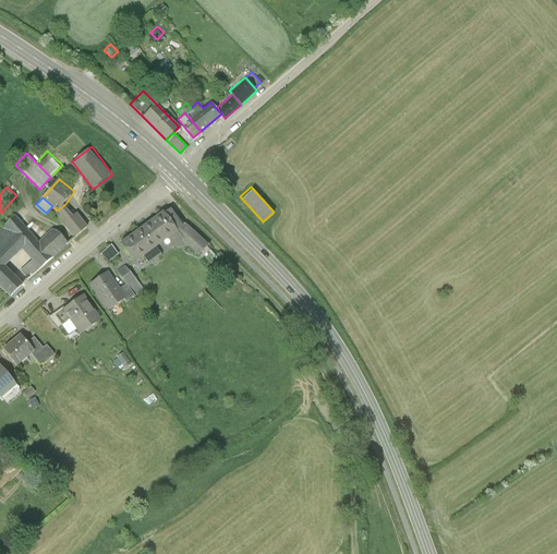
[(169,203),(140,227),(155,245),(167,236),(172,243),(182,236),(195,252),(204,245),(169,203)]
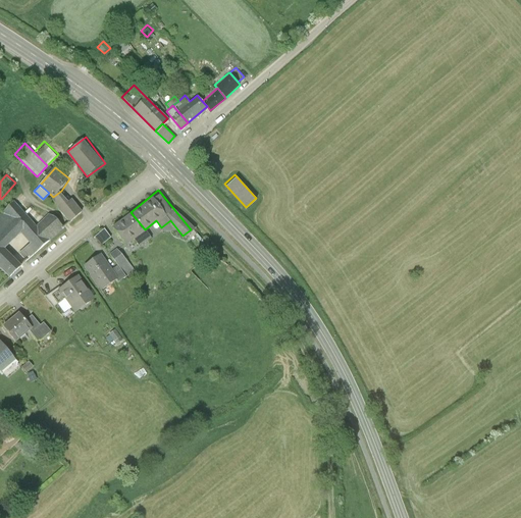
[(82,211),(72,198),(68,201),(61,191),(53,197),(70,219),(82,211)]
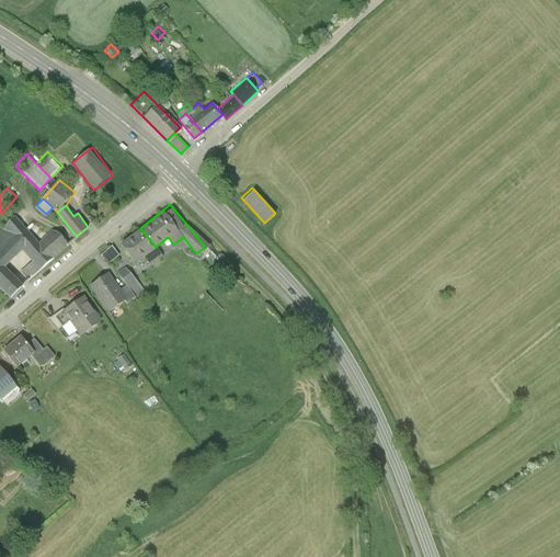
[(0,258),(8,266),(25,251),(33,260),(40,268),(52,257),(37,240),(14,216),(0,228),(0,258)]
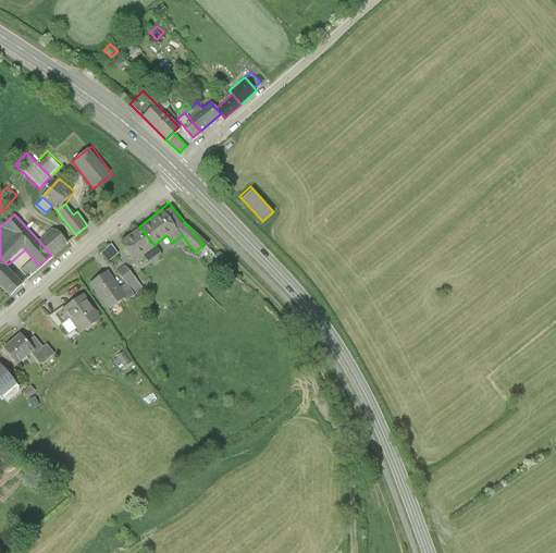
[(54,222),(37,238),(51,255),(70,238),(54,222)]
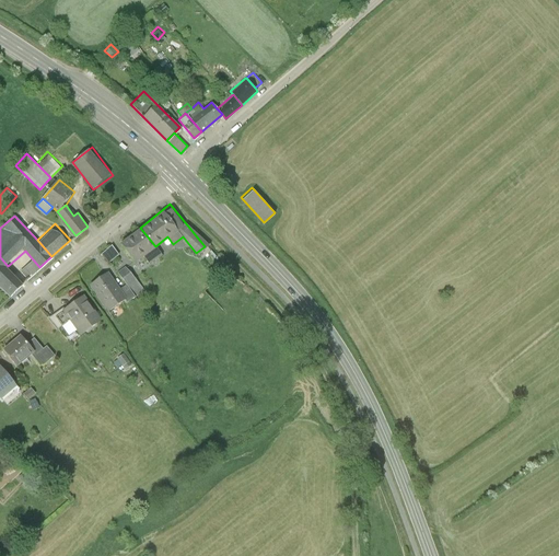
[(155,246),(140,228),(119,245),(134,262),(141,255),(148,263),(161,252),(155,246)]
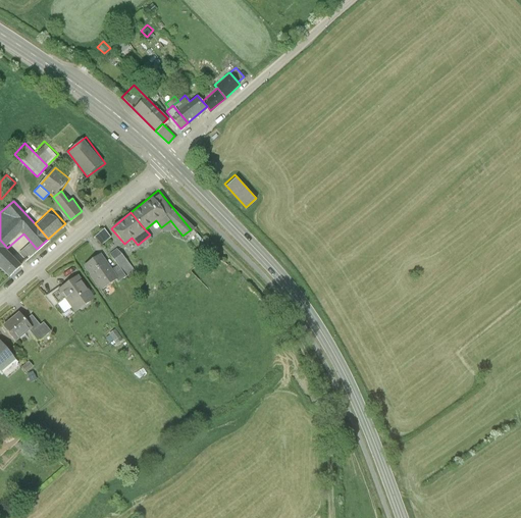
[(109,236),(102,226),(93,234),(100,243),(109,236)]
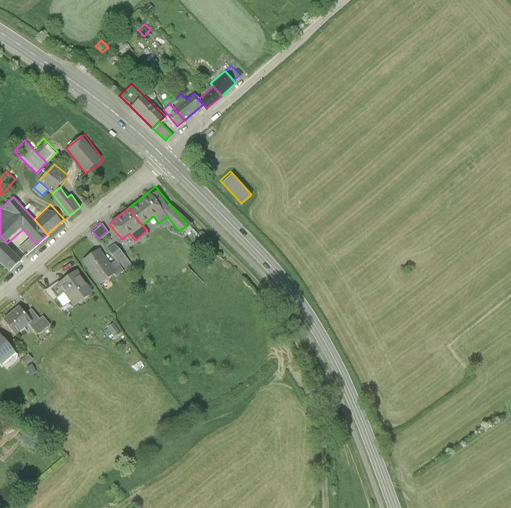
[(23,261),(7,243),(0,235),(0,261),(11,273),(23,261)]
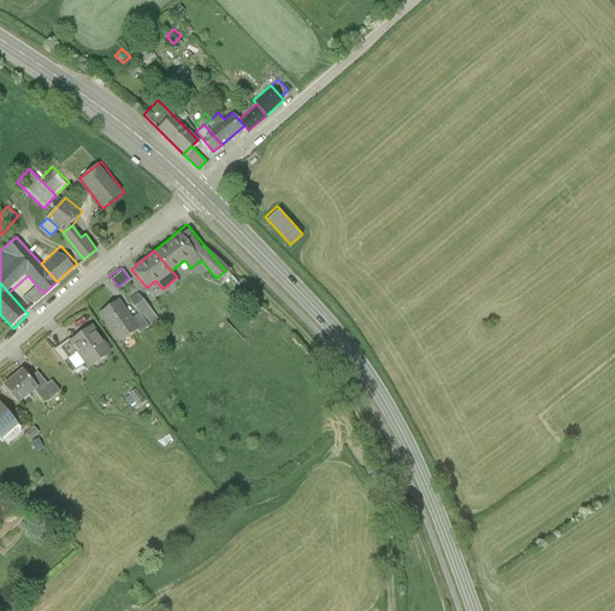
[(34,302),(43,294),(36,285),(27,295),(34,302)]
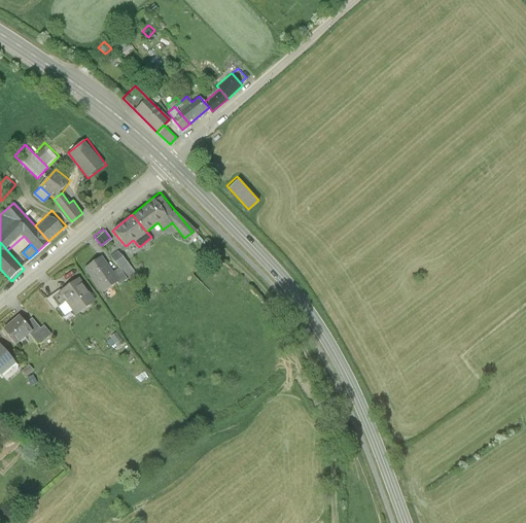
[(117,249),(109,255),(117,266),(126,276),(134,270),(117,249)]
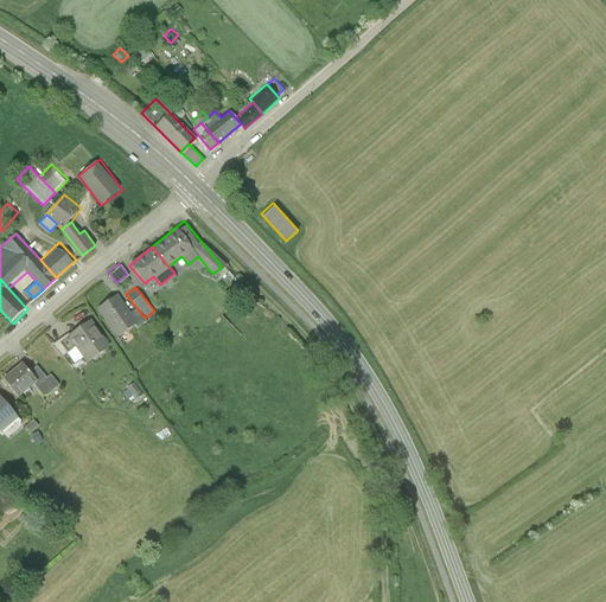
[(114,294),(96,307),(117,334),(135,321),(128,312),(114,294)]
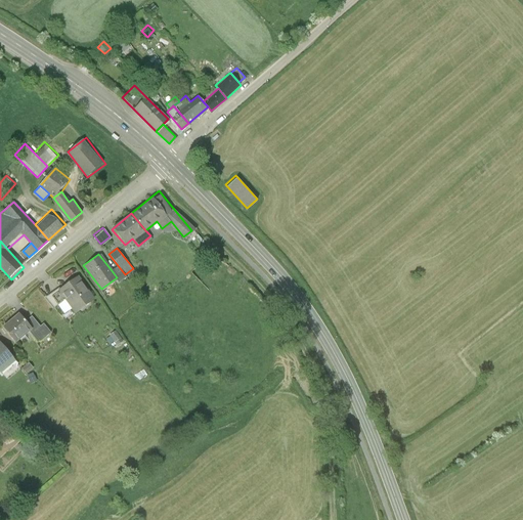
[(117,264),(111,269),(117,277),(119,280),(126,275),(125,274),(117,264)]
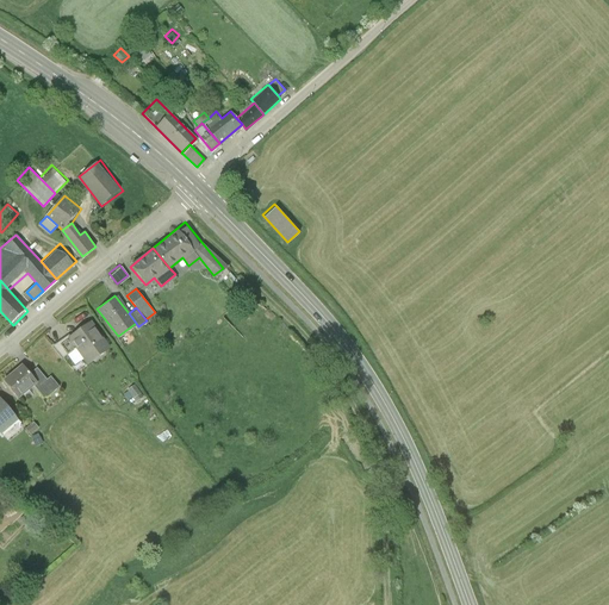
[(109,344),(91,320),(70,335),(68,331),(51,343),(62,356),(76,345),(88,361),(109,344)]
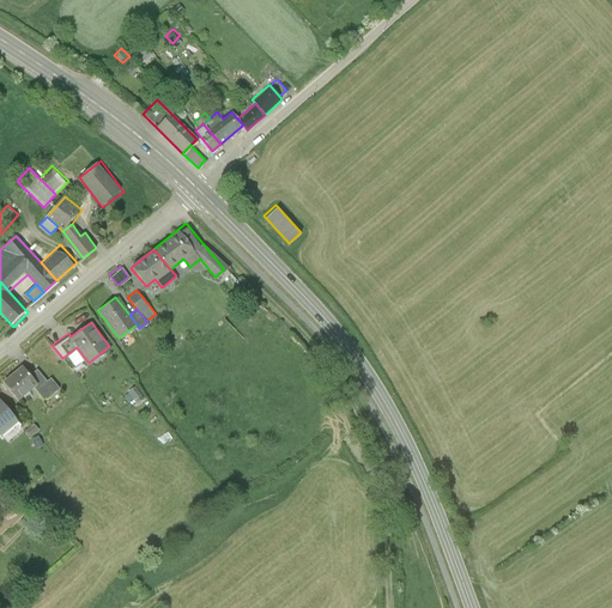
[(28,374),(19,364),(0,380),(0,382),(14,399),(29,385),(35,382),(28,374)]
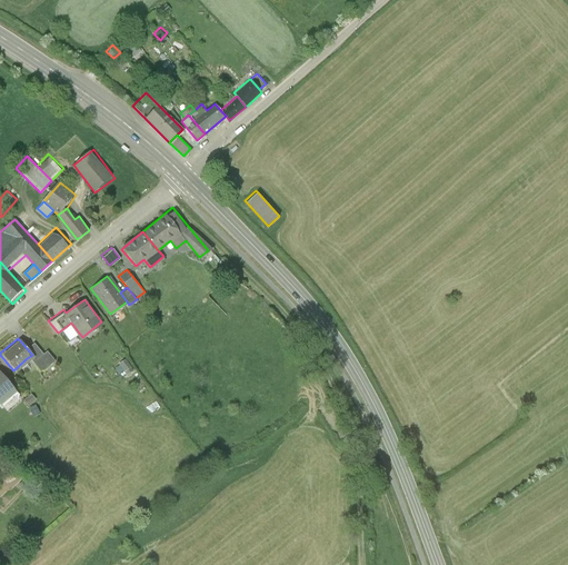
[(33,342),(26,347),(32,355),(27,358),(39,372),(55,358),(47,349),(42,353),(33,342)]
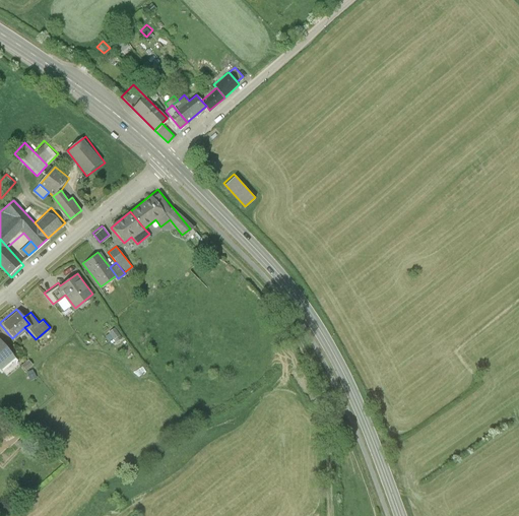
[(115,324),(105,332),(113,343),(123,335),(115,324)]
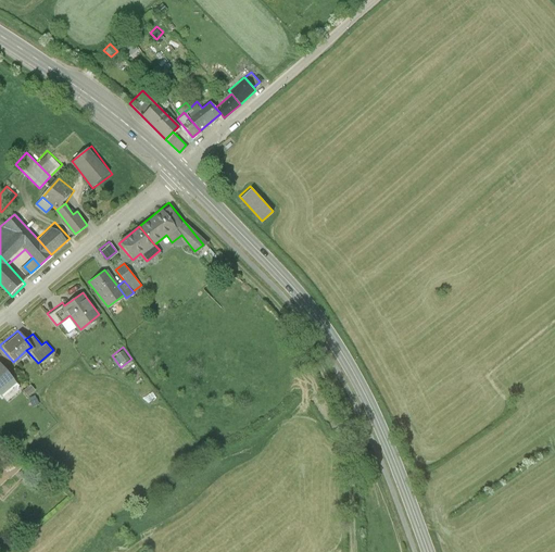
[(0,389),(2,392),(4,393),(17,383),(0,361),(0,389)]
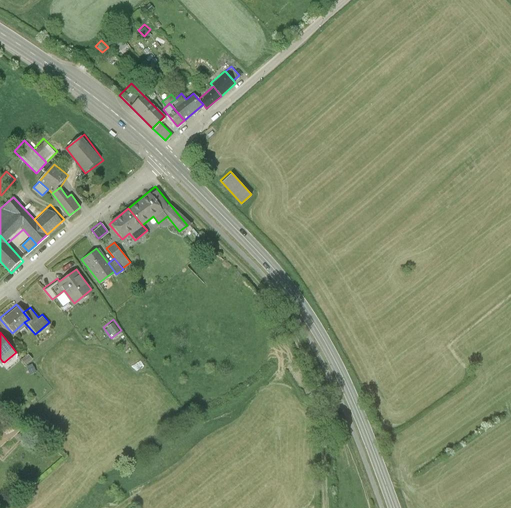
All buildings are outlined.
